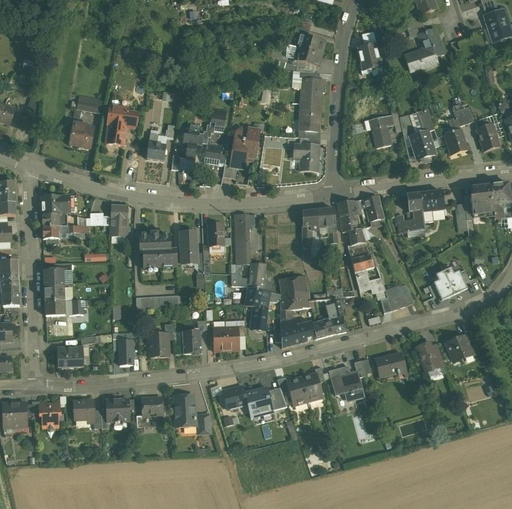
[(416,0),(421,12),(437,7),(434,0),(416,0)]
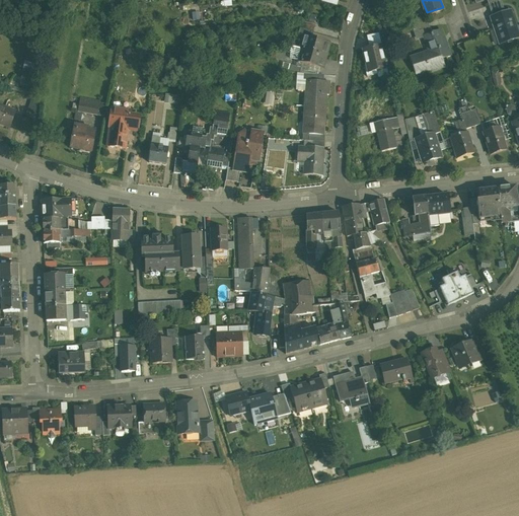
[(495,0),(489,2),(493,15),(505,11),(502,0),(495,0)]
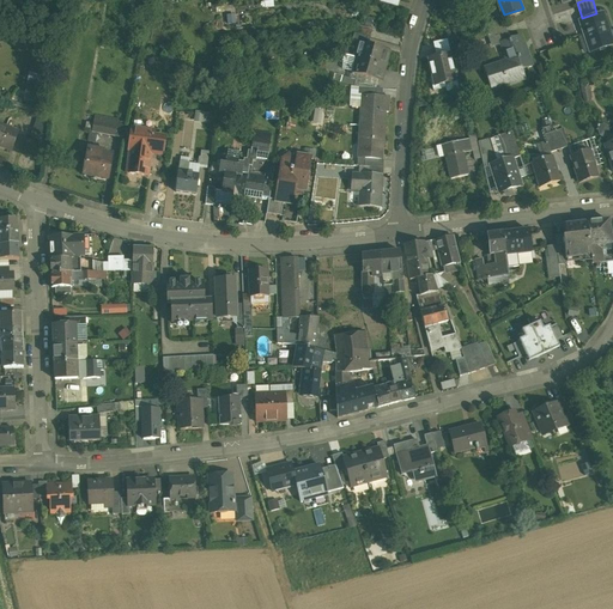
[(582,18),(580,19),(589,48),(612,40),(604,11),(582,18)]
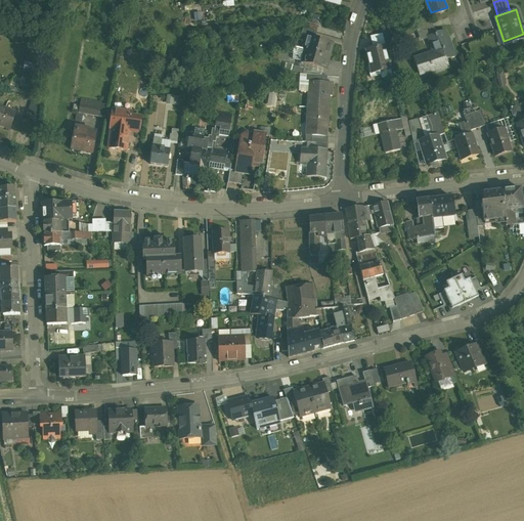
[(432,19),(420,24),(422,29),(427,28),(429,34),(435,32),(432,19)]
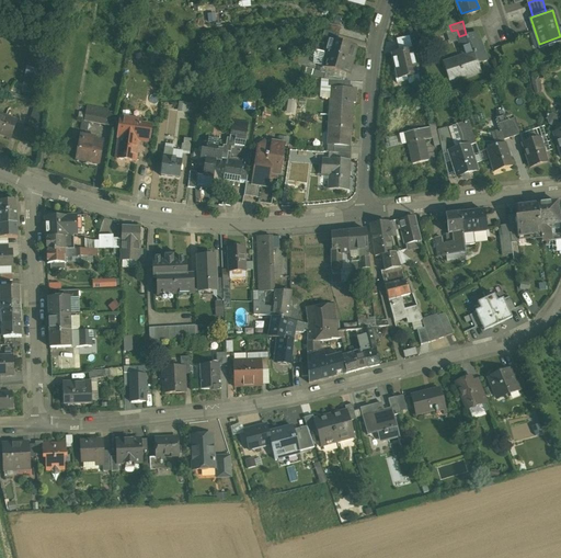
[(339,32),(323,27),(322,35),(329,36),(329,35),(338,37),(339,32)]
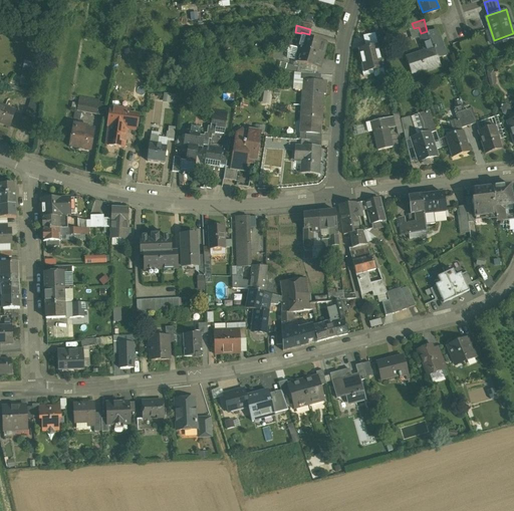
[(445,52),(437,28),(427,31),(421,33),(426,51),(428,57),(437,54),(445,52)]
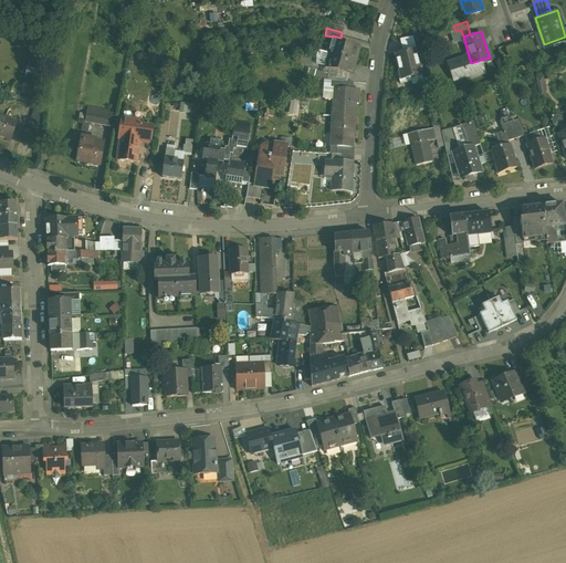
[(412,33),(399,37),(402,49),(415,47),(412,33)]
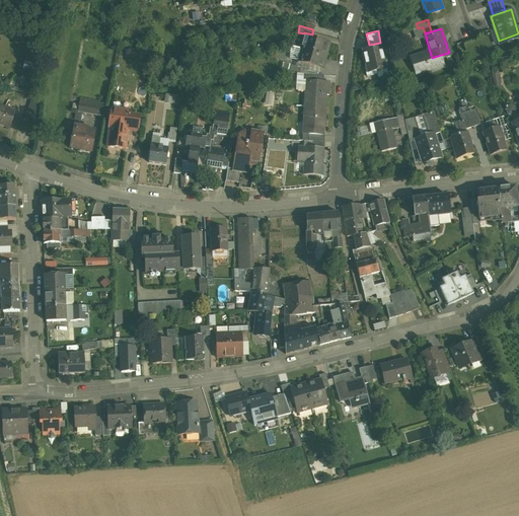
[(312,34),(304,32),(304,33),(300,47),(325,54),(330,40),(312,34)]
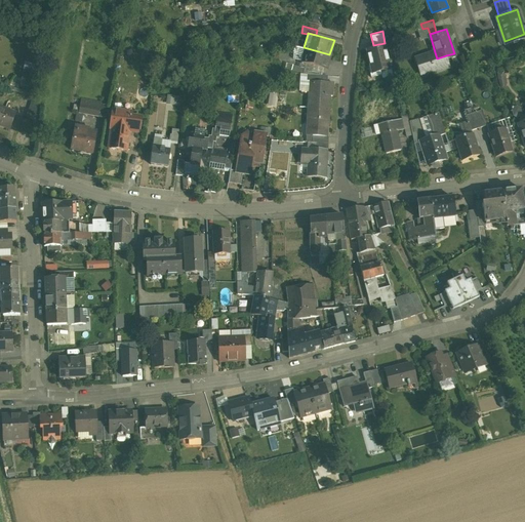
[(373,45),(365,47),(369,63),(368,63),(370,74),(380,72),(380,69),(391,67),(385,43),(373,45)]
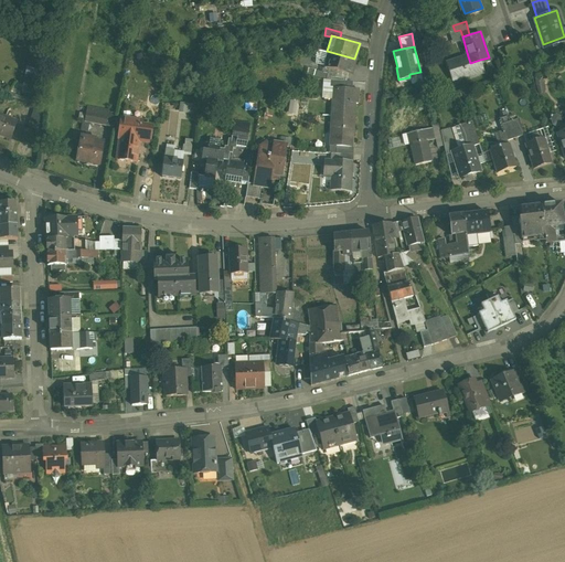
[(354,59),(327,51),(322,65),(350,73),(354,59)]
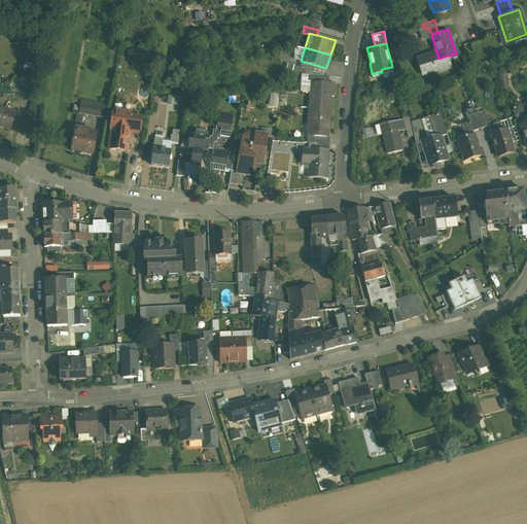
[(44,55),(27,50),(20,84),(38,88),(44,55)]
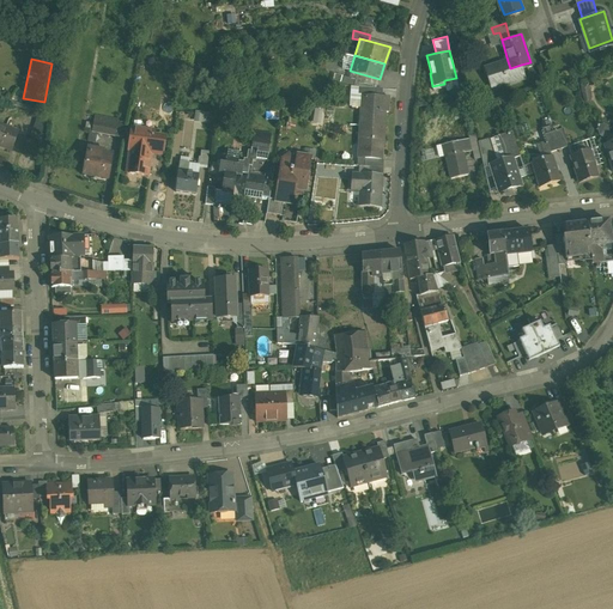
[(508,61),(502,64),(501,60),(485,65),(492,84),(505,79),(505,81),(525,75),(521,65),(510,68),(508,61)]
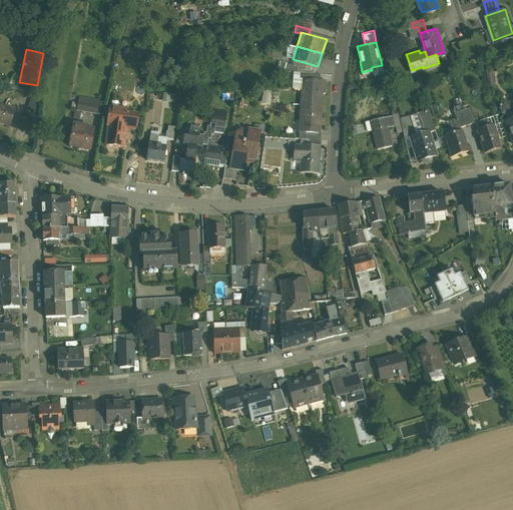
[(298,64),(287,61),(284,70),(297,70),(298,64)]
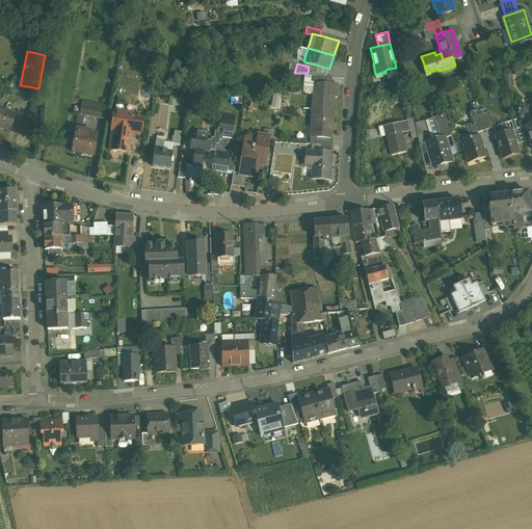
[(326,81),(316,80),(316,81),(315,90),(313,90),(312,106),(334,107),(335,95),(337,96),(338,81),(326,81)]
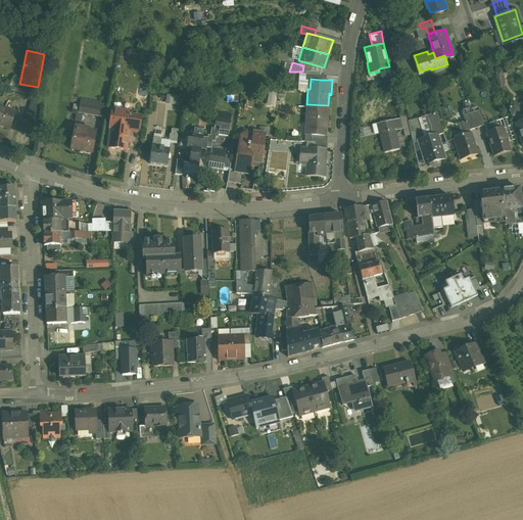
[(100,100),(81,96),(78,109),(98,113),(100,102),(100,100)]
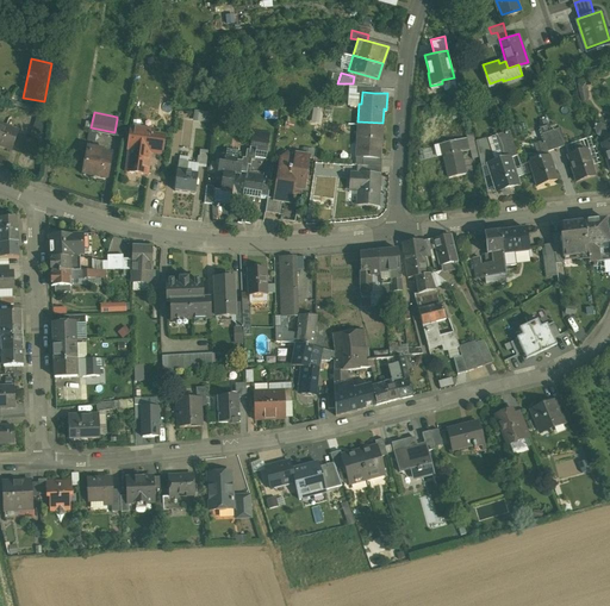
[(124,120),(117,119),(114,132),(122,133),(124,120)]
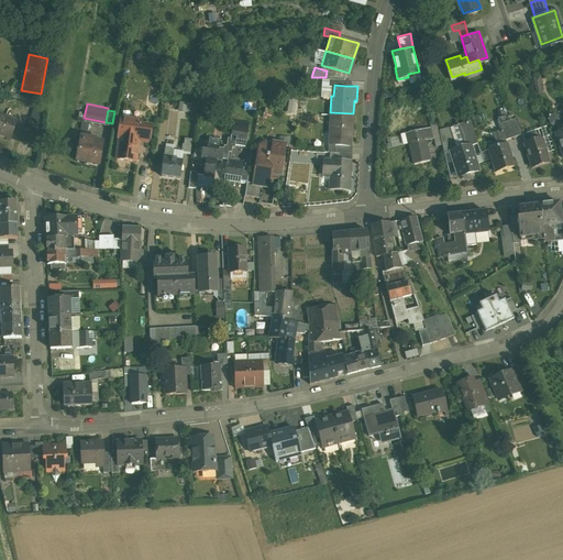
[(18,119),(0,111),(0,132),(10,136),(18,119)]
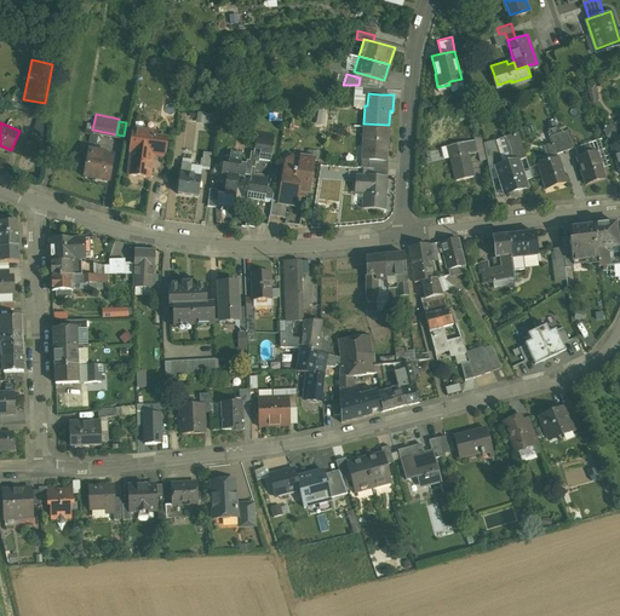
[(45,125),(35,122),(33,130),(44,132),(45,125)]
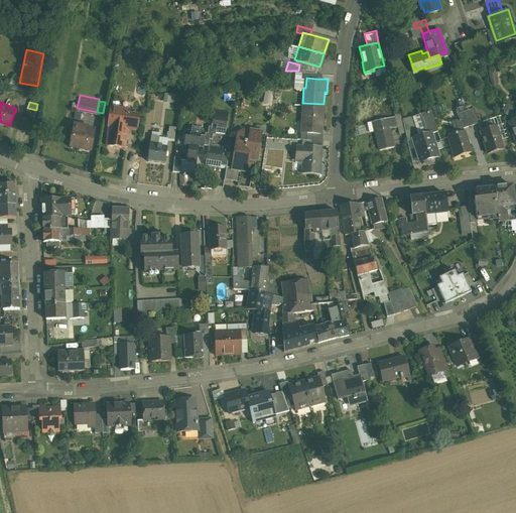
[(324,104),(302,103),(301,119),(304,119),(303,131),(306,131),(321,132),(324,104)]
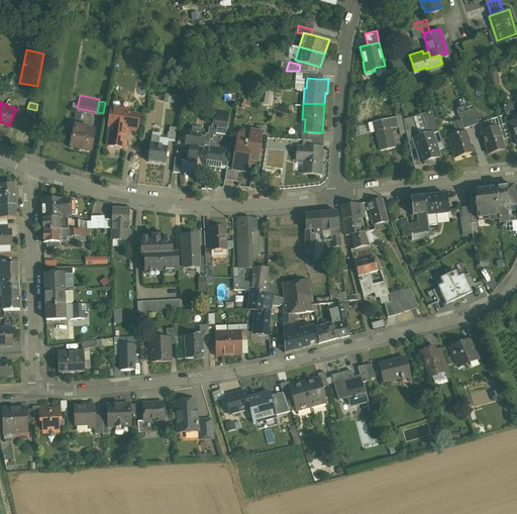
[(130,108),(111,106),(108,124),(109,124),(106,143),(125,146),(127,126),(137,128),(139,113),(129,112),(130,108)]
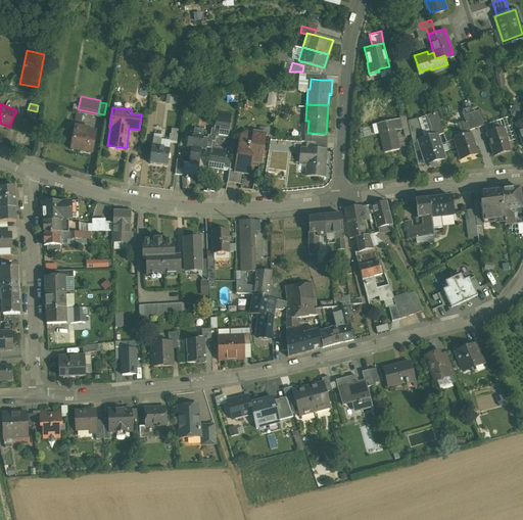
[(478,107),(471,110),(476,126),(483,124),(478,107)]
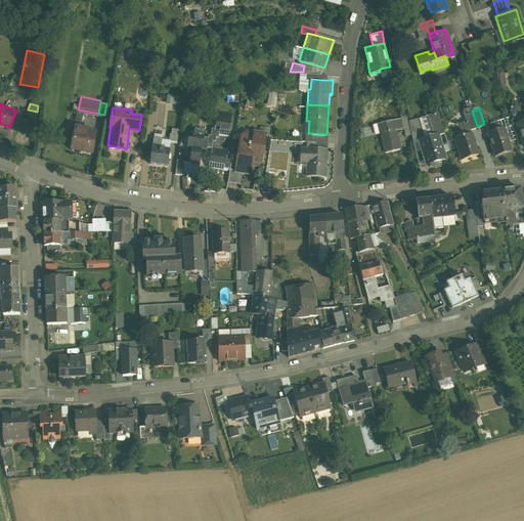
[(194,126),(192,138),(187,137),(186,147),(191,148),(189,163),(184,162),(183,167),(182,169),(198,172),(202,147),(207,148),(207,145),(212,146),(213,141),(212,141),(213,139),(215,139),(216,134),(218,135),(219,132),(228,134),(232,112),(222,111),(221,115),(216,115),(214,126),(212,126),(211,133),(208,133),(208,135),(204,135),(205,127),(194,126)]
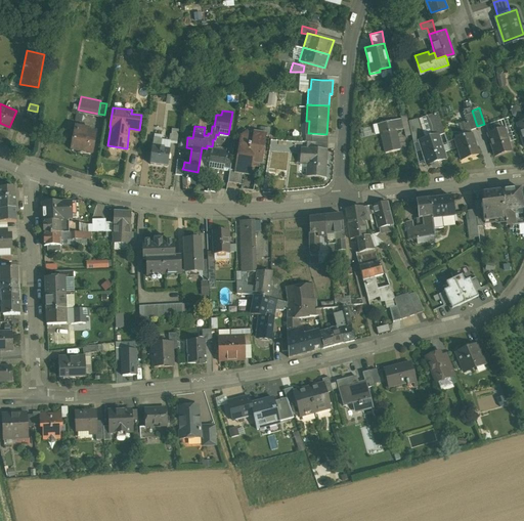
[(437,111),(425,115),(432,135),(438,133),(444,131),(437,111)]
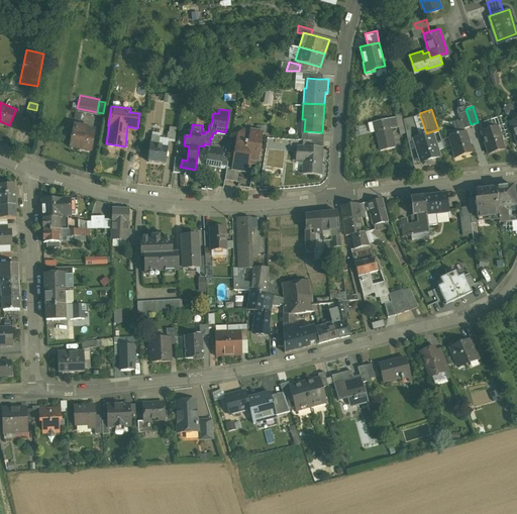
[(466,109),(457,111),(462,127),(471,124),(466,109)]
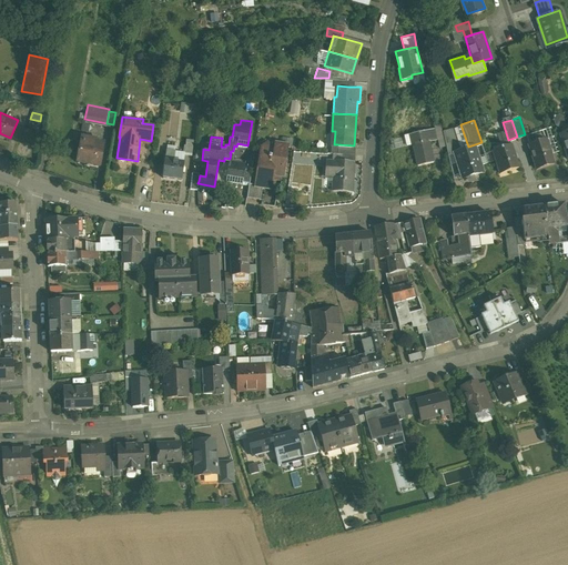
[(433,127),(426,128),(428,139),(435,137),(433,127)]
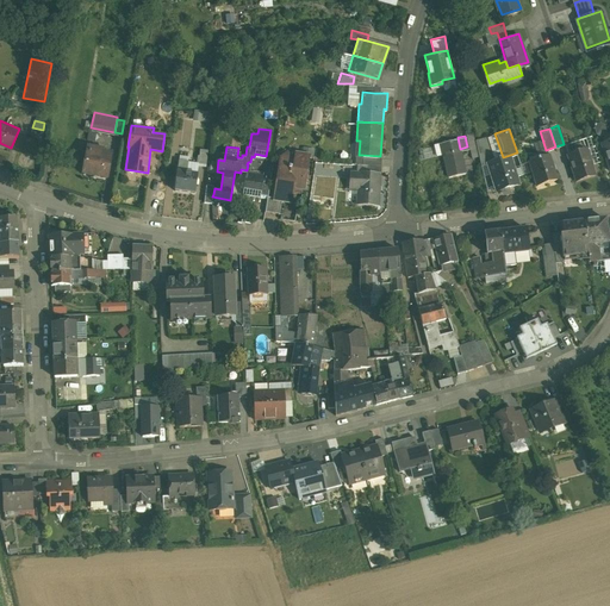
[(458,137),(441,141),(448,175),(465,170),(460,149),(458,137)]
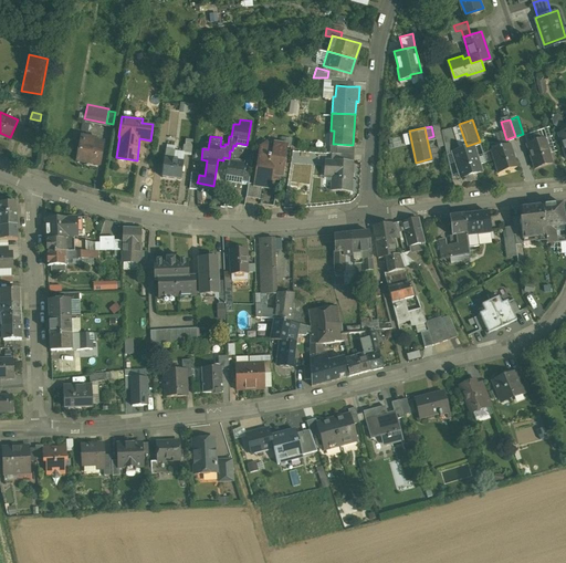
[(456,149),(449,127),(441,129),(447,153),(452,152),(452,150),(456,149)]
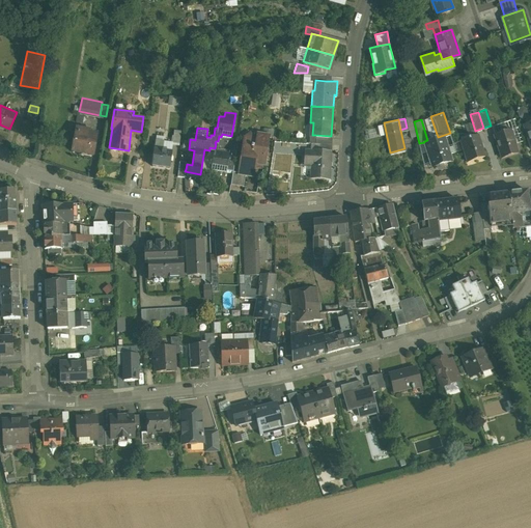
[(89,128),(77,126),(72,148),(73,149),(74,147),(84,149),(84,151),(93,153),(98,131),(89,129),(89,128)]
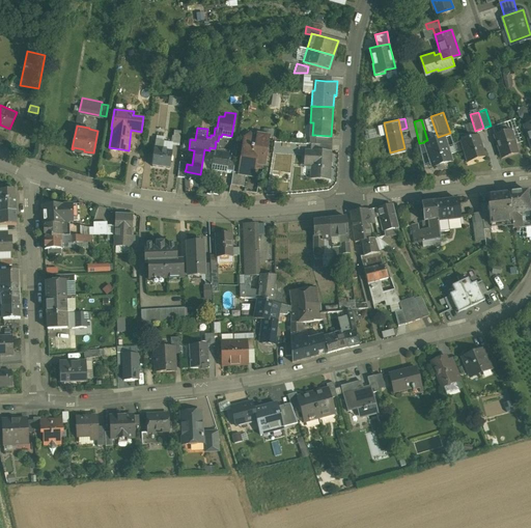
[(511,128),(495,133),(502,156),(519,150),(511,128)]
